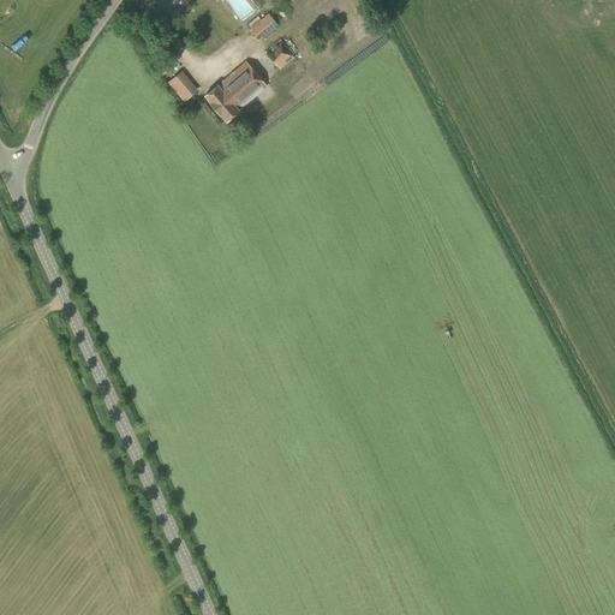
[(276,25),(269,15),(268,13),(261,19),(257,16),(248,24),(250,28),(250,29),(258,40),(276,25)]
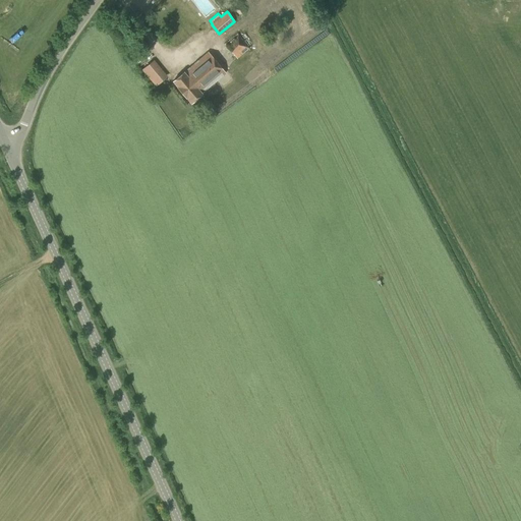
[(237,59),(248,51),(236,35),(225,44),(237,59)]
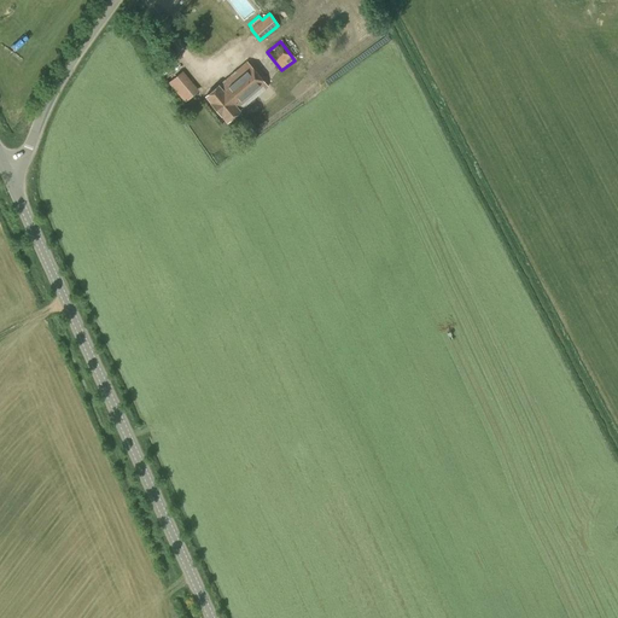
[(267,87),(246,62),(219,86),(217,86),(205,97),(211,104),(210,104),(220,116),(221,116),(226,122),(239,111),(267,87)]
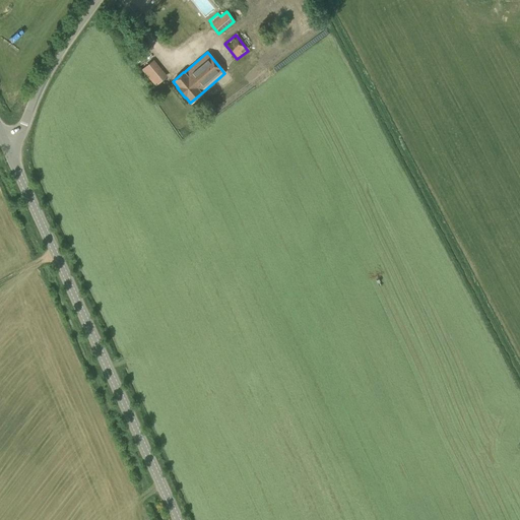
[(155,86),(168,76),(153,60),(141,70),(155,86)]
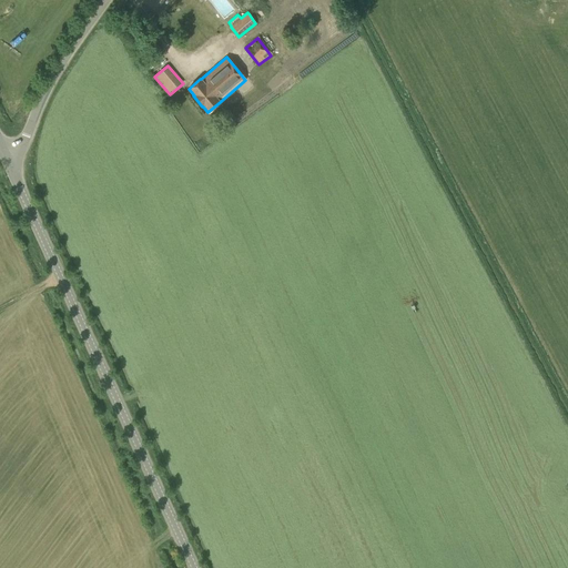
[(276,90),(288,81),(283,74),(271,83),(276,90)]
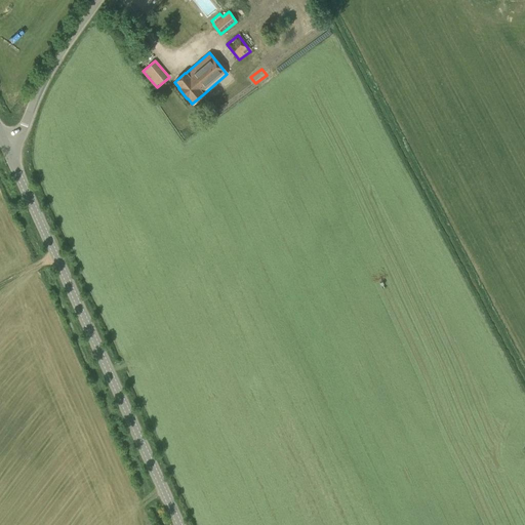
All buildings are outlined.
